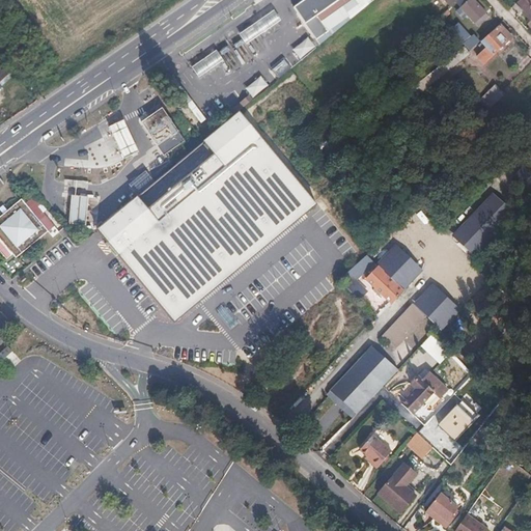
[(305,0),(292,9),(315,42),(328,33),(317,18),(341,0),(305,0)]
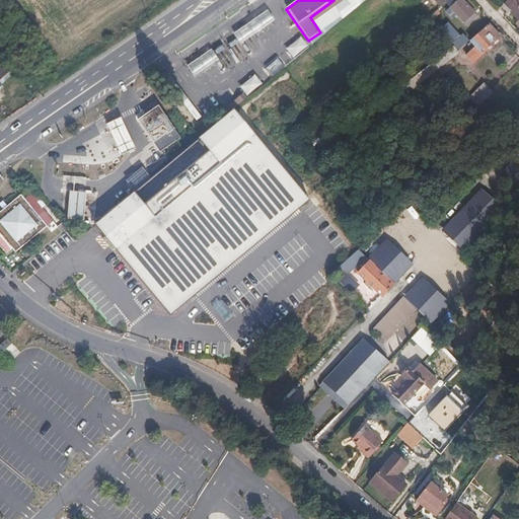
[(365,2),(363,0),(334,0),(310,17),(320,32),(308,41),(312,46),(344,19),(354,13),(365,2)]
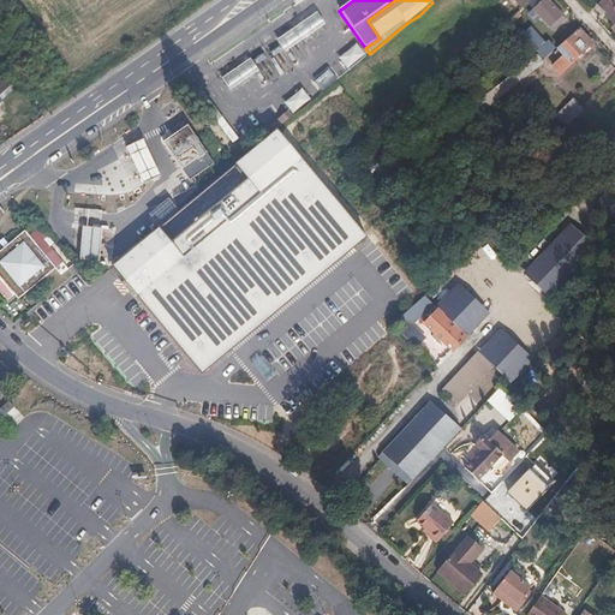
[(551,27),(563,15),(550,0),(539,0),(532,6),(551,27)]
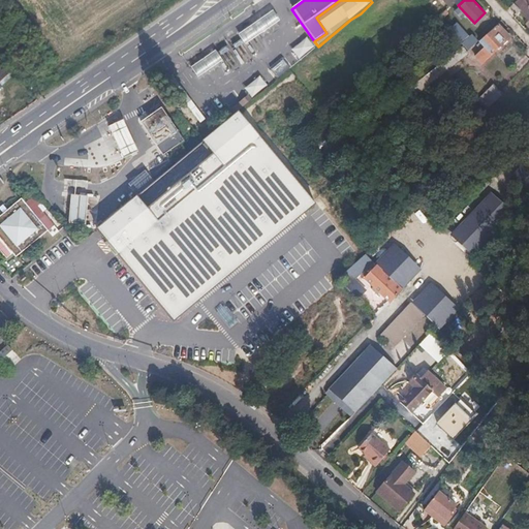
[(527,23),(528,25),(528,24),(528,0),(518,0),(515,4),(522,12),(521,12),(528,21),(527,23)]
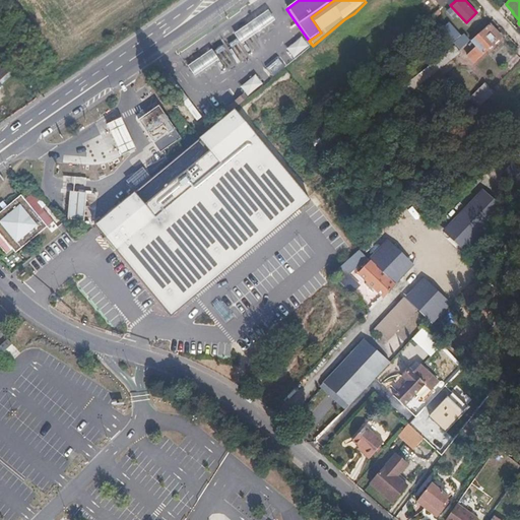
[(274,19),(267,9),(233,33),(240,41),(274,19)]
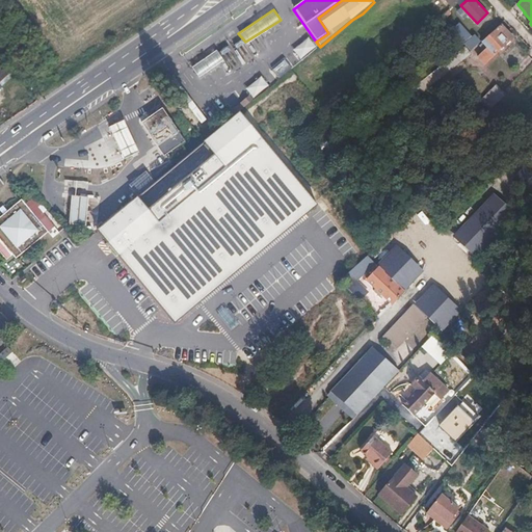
[(493,18),(487,12),(477,23),(481,27),(493,18)]
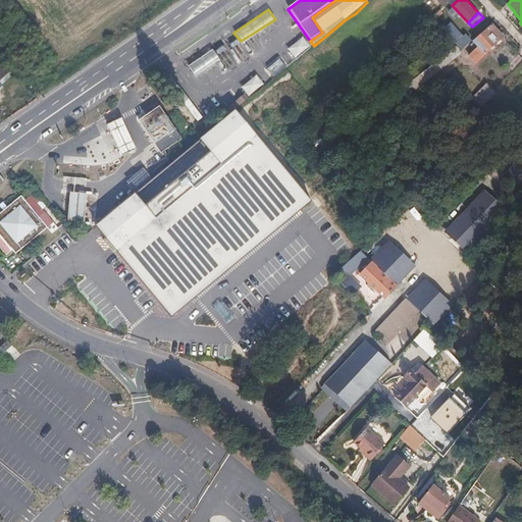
[(491,24),(474,41),(479,46),(469,55),(476,62),(504,37),(491,24)]
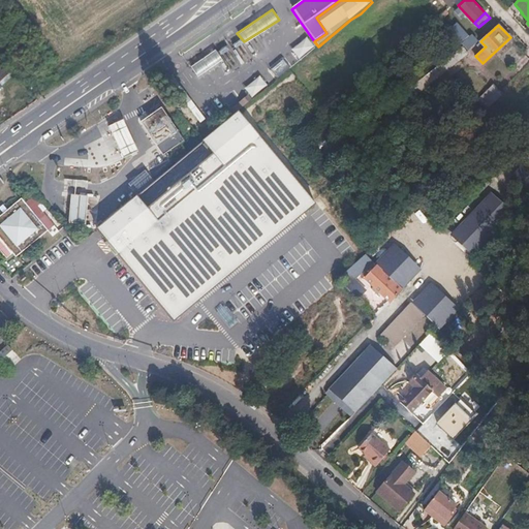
[(314,47),(307,36),(291,49),(300,61),(314,47)]
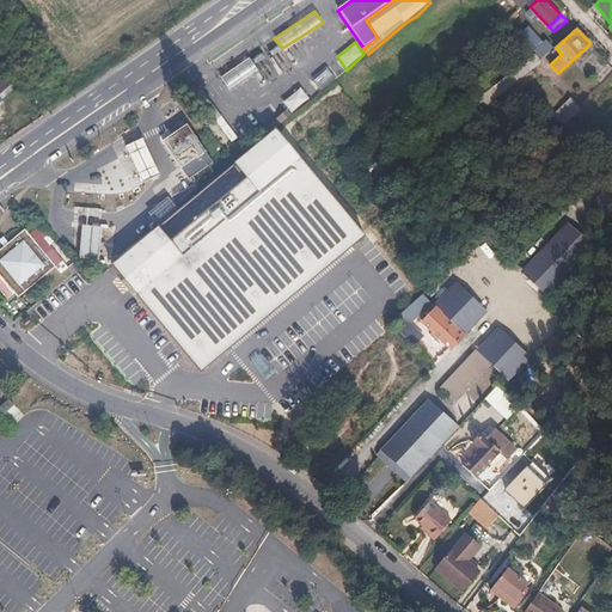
[(543,60),(540,57),(536,51),(471,114),(478,121),(543,60)]
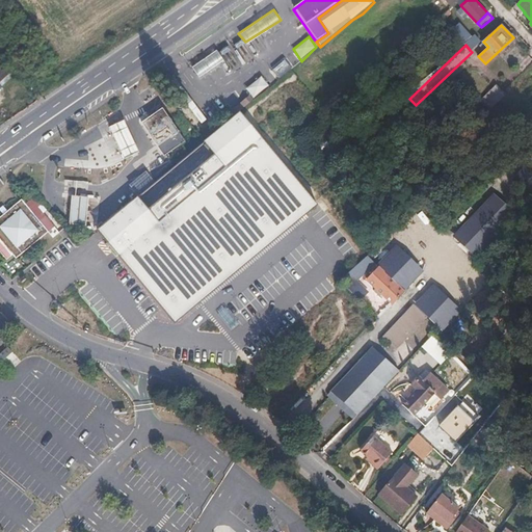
[(223,59),(216,50),(191,67),(197,76),(223,59)]
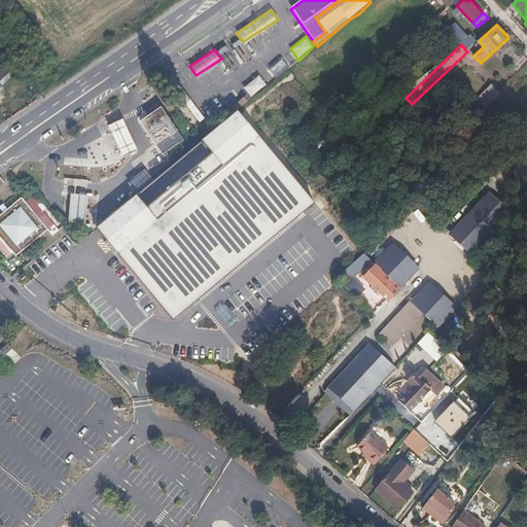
[(280,59),(269,69),(273,75),(285,65),(280,59)]
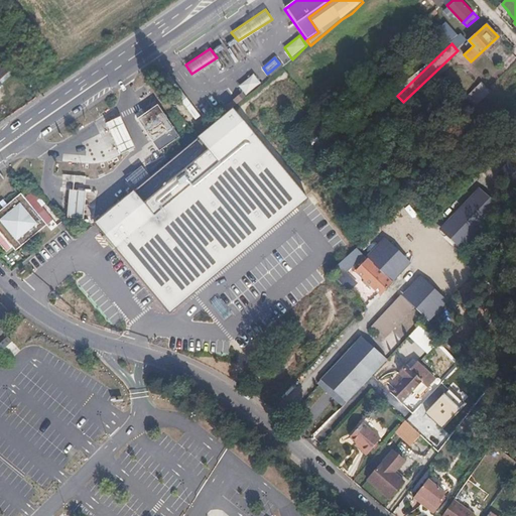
[(259,82),(254,74),(238,86),(246,95),(259,82)]
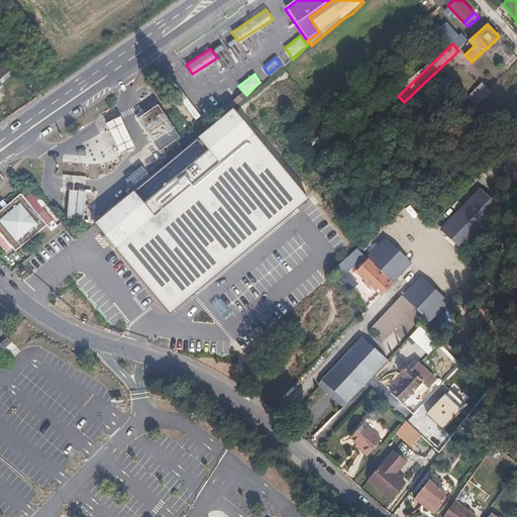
[(476,105),(491,92),(482,83),(468,96),(476,105)]
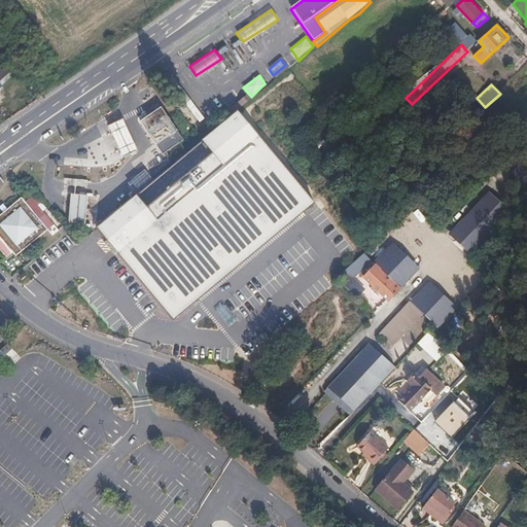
[(165,109),(146,123),(167,152),(186,139),(165,109)]
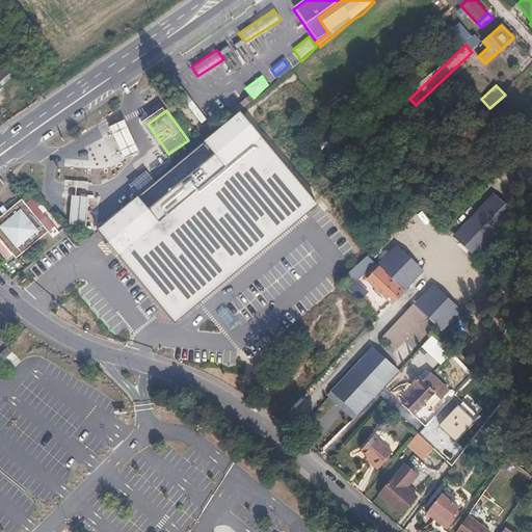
[(317,205),(240,112),(99,229),(110,243),(176,321),(179,319),(317,205)]
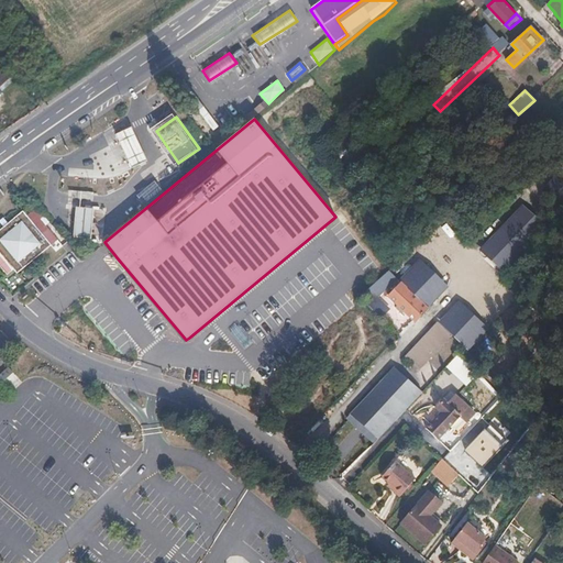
[(125,147),(135,169),(152,162),(142,139),(135,125),(119,133),(125,147)]
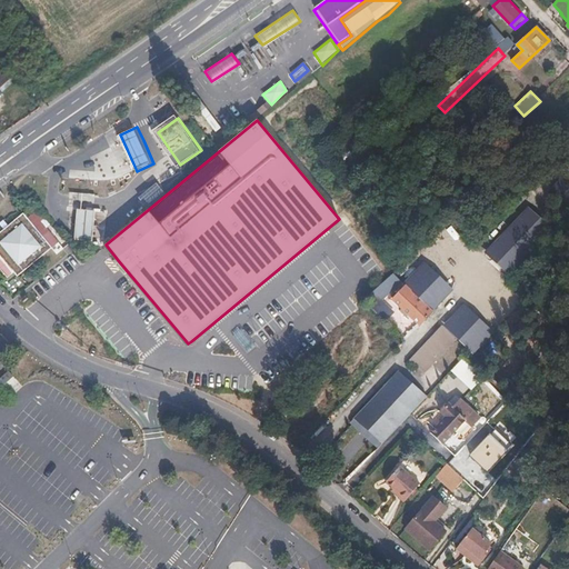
[(86,208),(75,208),(73,226),(73,239),(92,240),(93,228),(95,212),(100,212),(100,208),(86,208)]
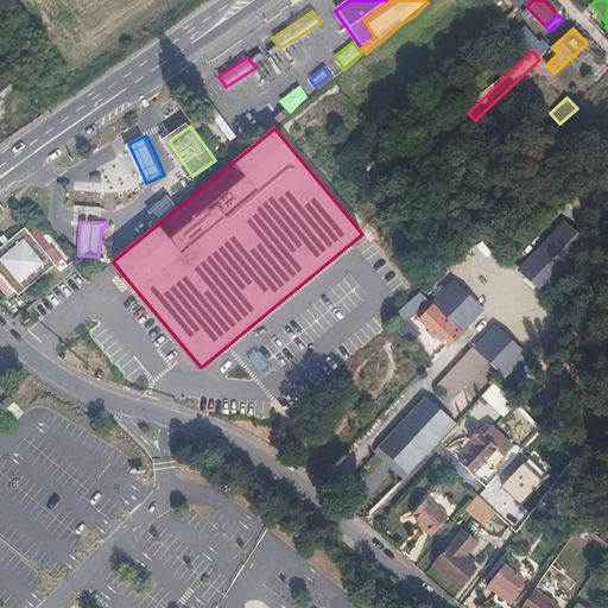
[(576,239),(558,227),(527,258),(540,271),(576,239)]
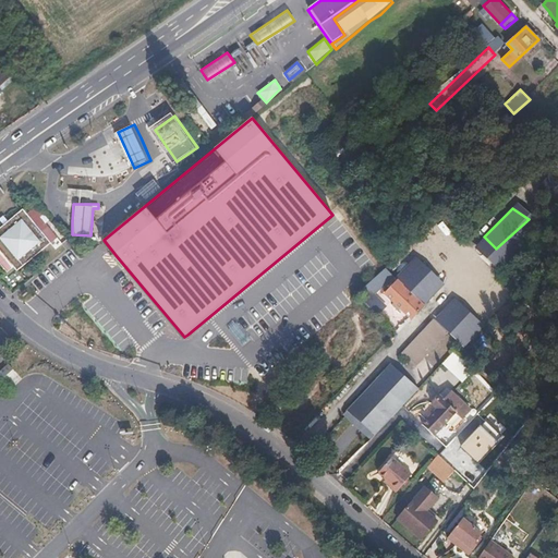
[(7,223),(0,229),(0,253),(17,273),(51,244),(22,210),(7,223)]
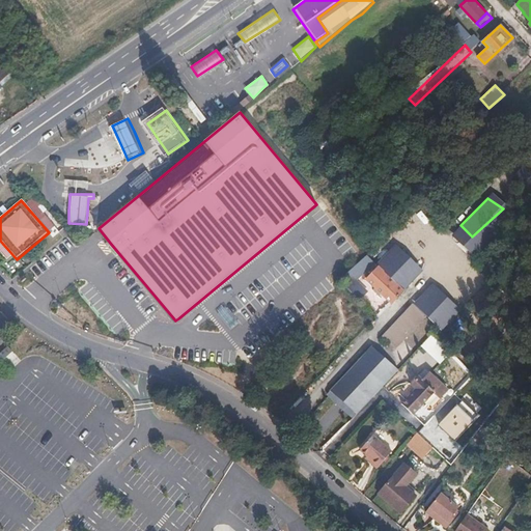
[(55,226),(49,232),(53,238),(59,231),(55,226)]
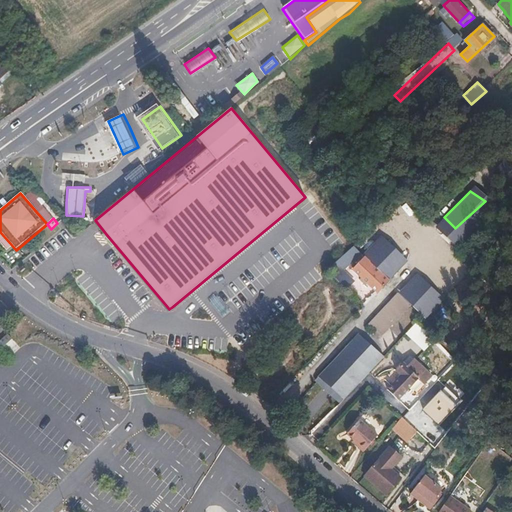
[(380,236),(362,255),(365,259),(389,281),(409,263),(380,236)]
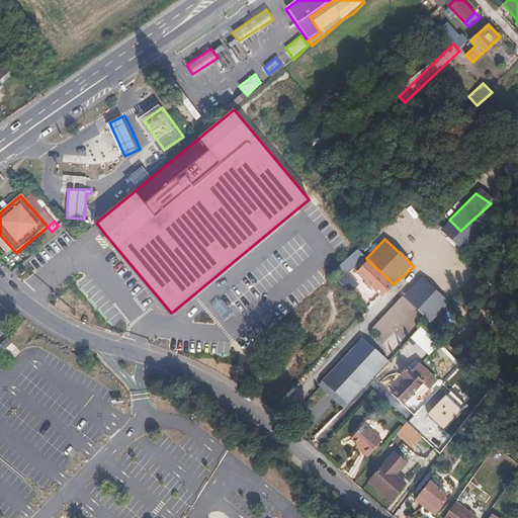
[(366,258),(359,249),(329,273),(349,294),(359,286),(351,277),(369,262),(366,258)]
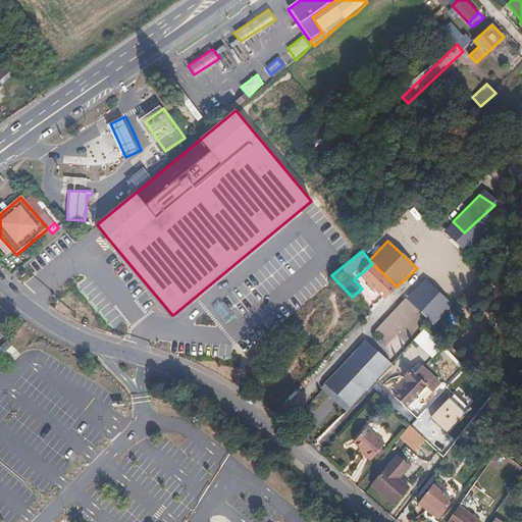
[(372,264),(361,276),(385,298),(397,286),(372,264)]
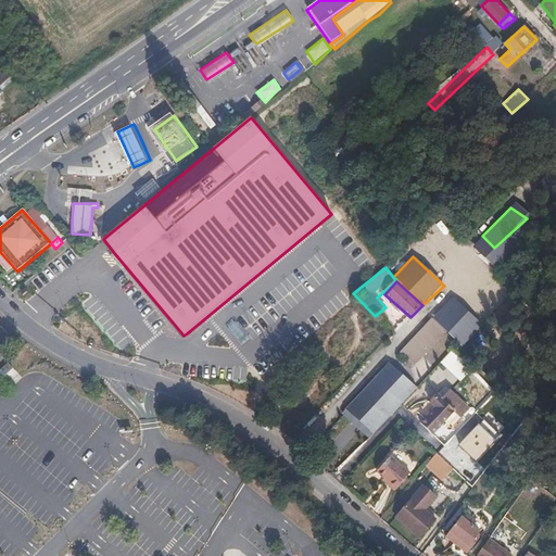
[(455,297),(434,319),(462,349),(481,325),(455,297)]
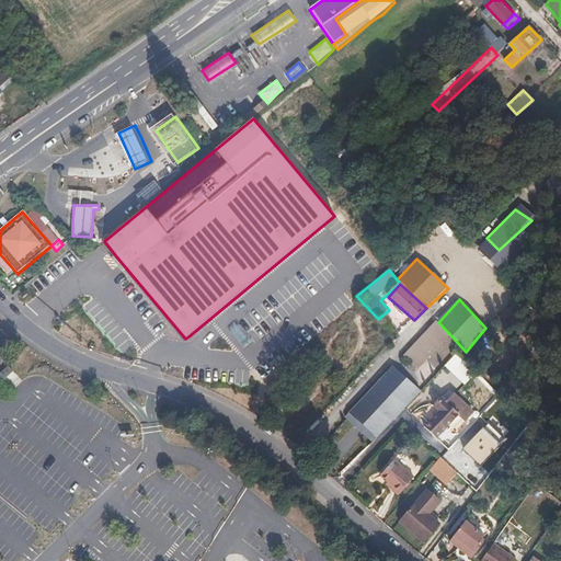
[(433,322),(403,356),(419,367),(448,335),(433,322)]
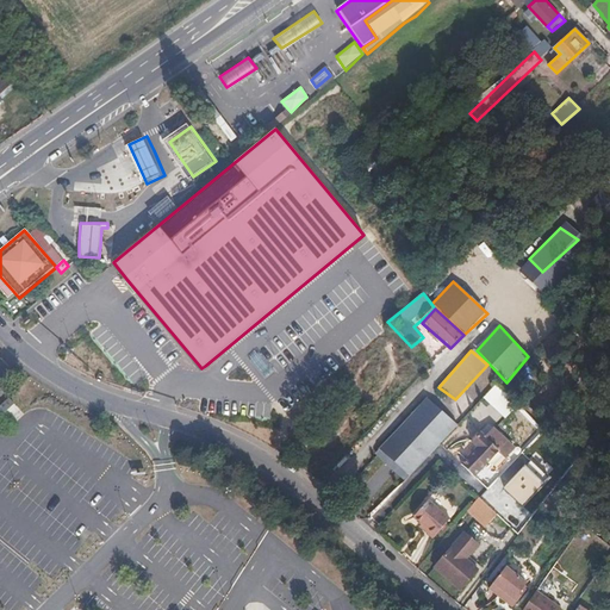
[(11,397),(0,406),(0,411),(2,415),(16,403),(11,397)]
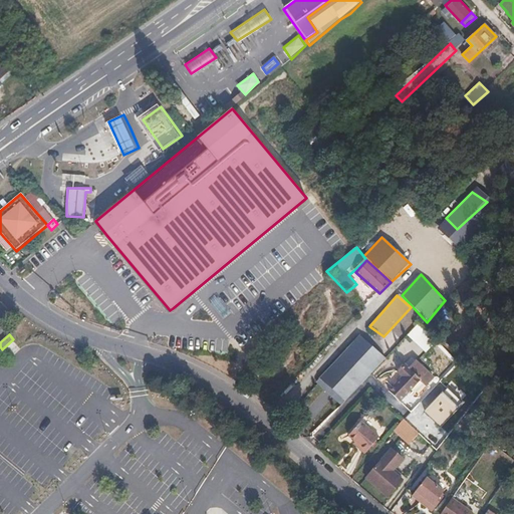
[(384,358),(359,335),(321,376),(346,401),(384,358)]
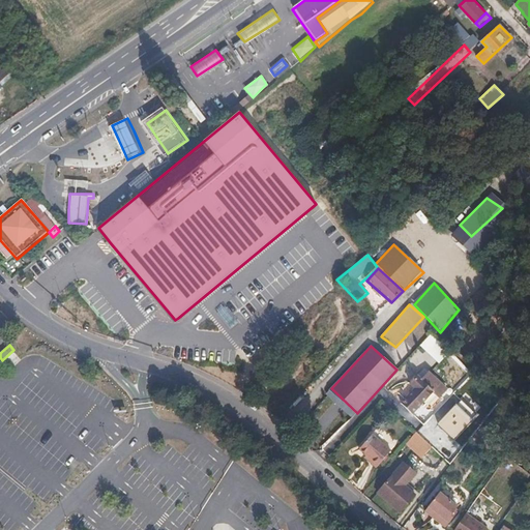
[(430,373),(421,381),(434,392),(440,399),(447,390),(430,373)]
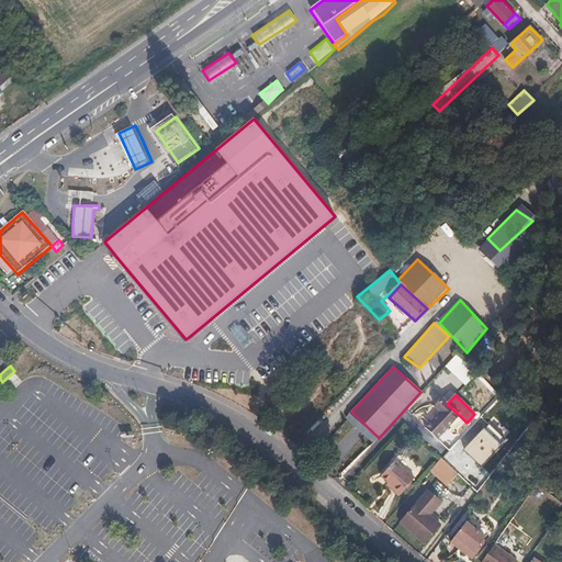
[(442,400),(435,407),(440,413),(425,428),(437,439),(460,416),(447,404),(442,400)]
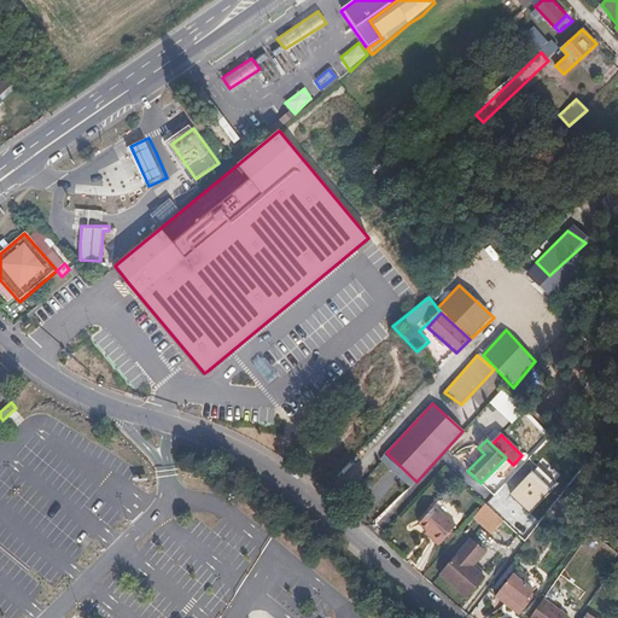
[(417,482),(386,453),(380,459),(410,488),(417,482)]
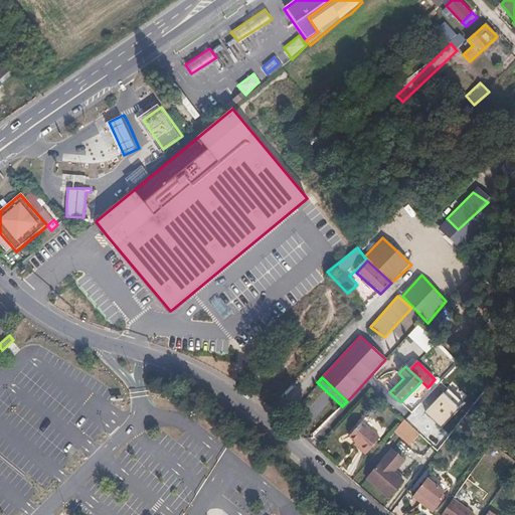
[(301,414),(296,420),(299,423),(305,417),(301,414)]
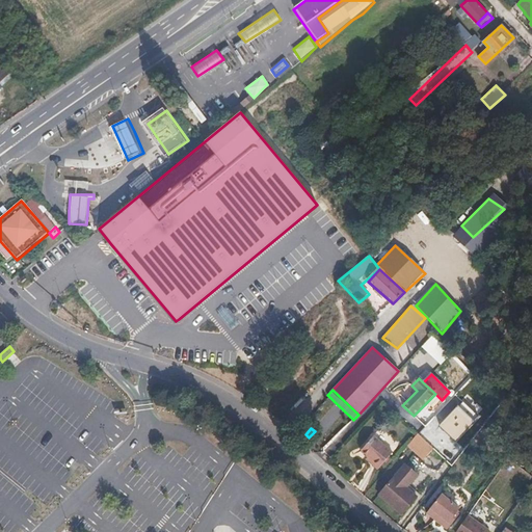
[(433,448),(418,433),(407,445),(423,459),(433,448)]
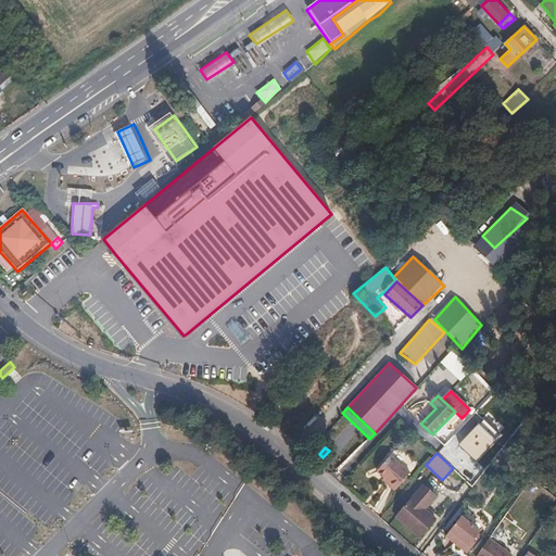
[(387,483),(384,484),(393,492),(408,474),(389,456),(375,471),(382,479),(387,483)]
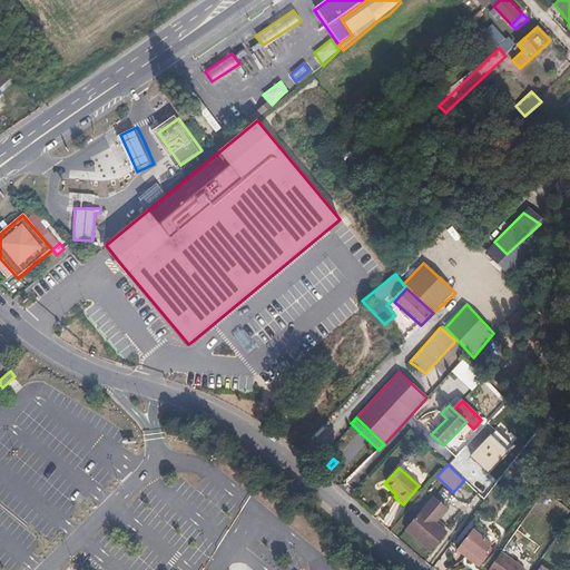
[(433,499),(421,512),(435,524),(446,511),(433,499)]
